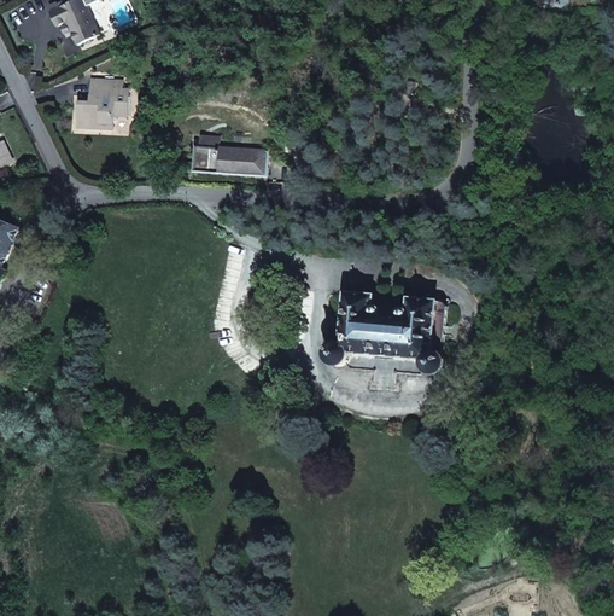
[(75,44),(98,33),(85,5),(94,0),(69,0),(47,10),(54,25),(64,21),(65,22),(69,29),(75,44)]
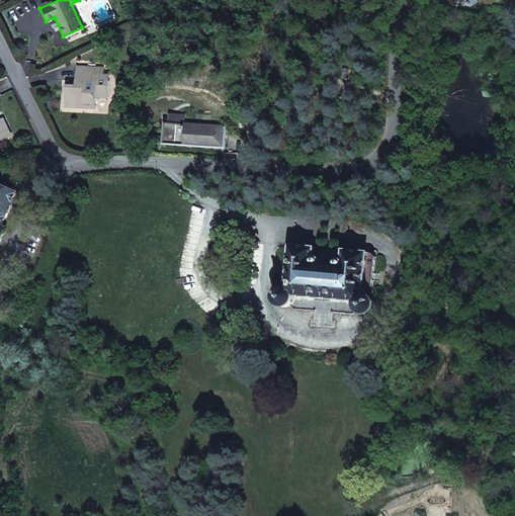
[(64,99),(71,99),(71,105),(93,106),(94,95),(105,96),(106,79),(100,79),(100,74),(100,67),(74,66),(73,81),(77,81),(77,84),(73,84),(64,84),(64,99)]
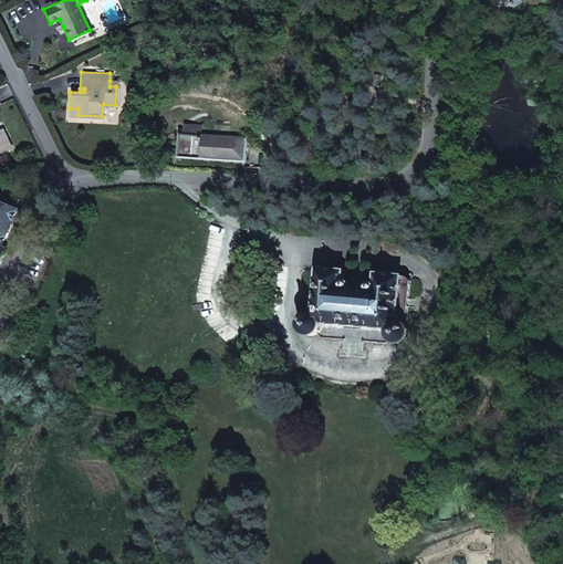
[(379,74),(372,73),(371,84),(378,85),(379,74)]
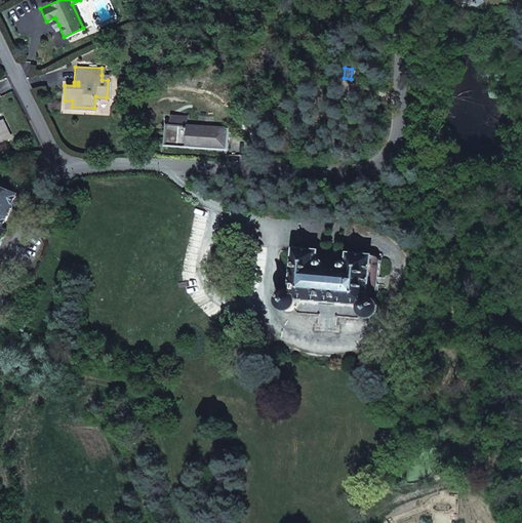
[(165,123),(164,145),(196,147),(196,142),(202,143),(202,147),(226,148),(226,127),(184,124),(185,115),(169,114),(168,123),(165,123)]
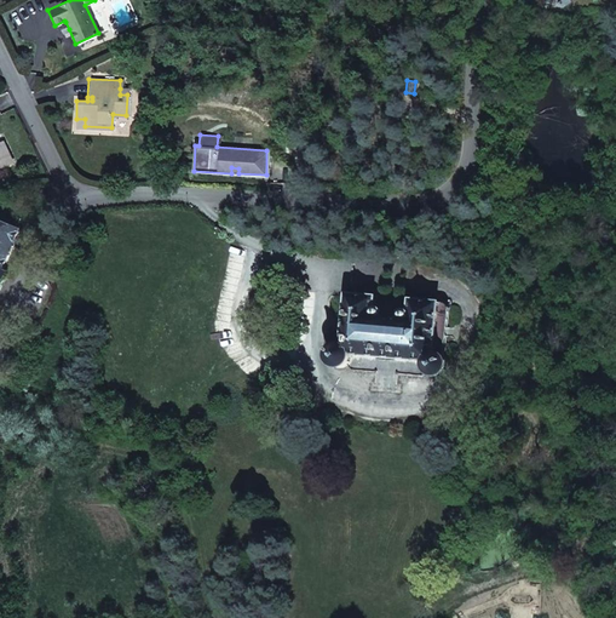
[(0,275),(3,269),(0,268),(16,229),(0,221),(0,275)]
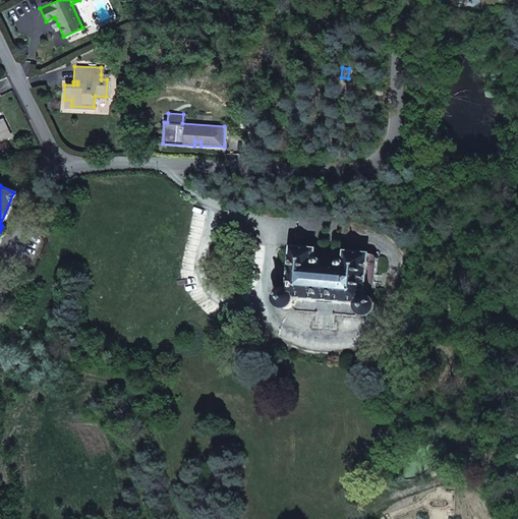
[(290,305),(291,304),(293,308),(352,313),(356,311),(357,312),(359,313),(360,313),(361,314),(362,314),(364,314),(366,314),(367,314),(368,314),(370,313),(371,313),(372,311),(373,310),(373,309),(375,308),(375,306),(376,306),(376,304),(376,303),(375,301),(375,300),(375,299),(373,298),(372,297),(371,296),(371,295),(370,295),(369,294),(368,293),(366,293),(365,293),(364,292),(368,250),(341,248),(341,258),(340,257),(339,257),(338,257),(337,257),(336,257),(335,258),(335,260),(334,260),(334,261),(334,262),(333,263),(333,264),(334,265),(321,264),(321,263),(321,262),(321,261),(321,260),(321,258),(320,257),(319,257),(319,256),(318,256),(317,256),(315,256),(315,255),(314,255),(314,245),(288,243),(285,286),(284,285),(282,286),(280,286),(280,287),(278,287),(277,288),(276,288),(275,289),(274,290),(274,291),(273,293),(273,294),(272,296),(272,298),(272,299),(273,301),(274,302),(275,303),(276,304),(277,305),(279,306),(280,307),(281,307),(283,307),(285,307),(286,307),(287,307),(288,306),(289,306),(290,305)]
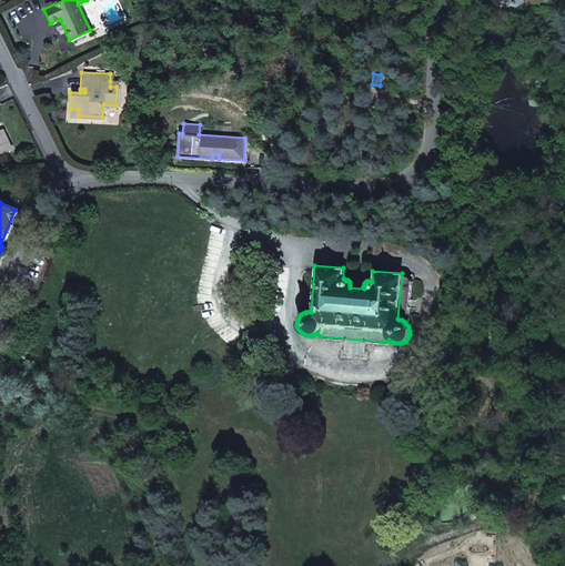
[(491,327),(491,337),(501,337),(501,327),(491,327)]
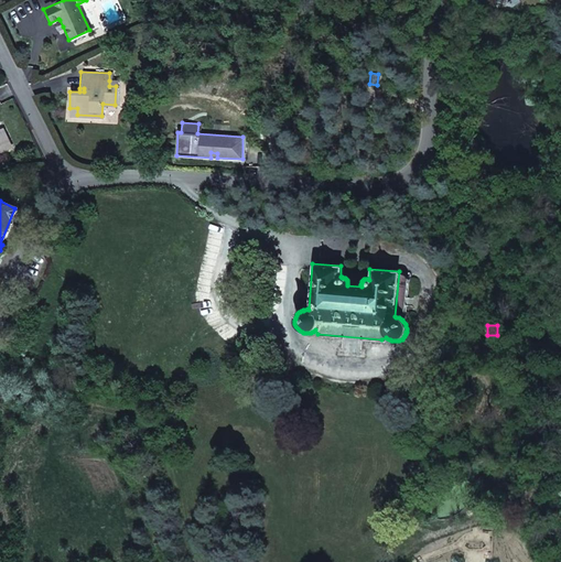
All buildings are outlined.
